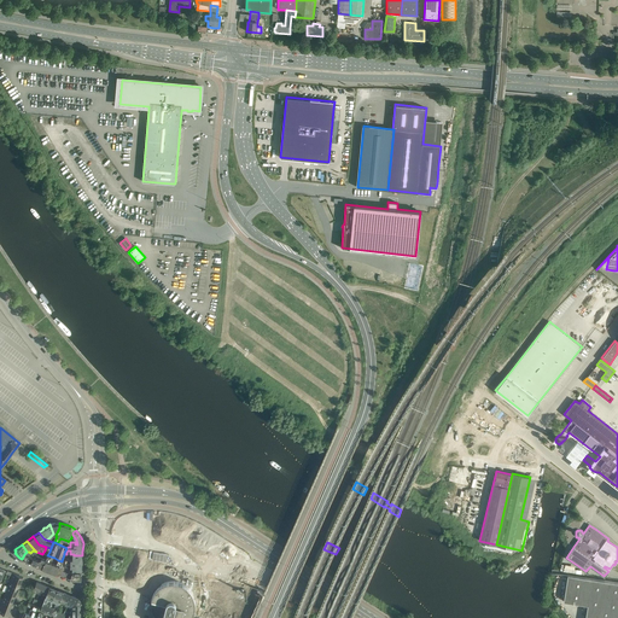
[(24,554),(22,559),(29,561),(30,563),(36,565),(39,560),(40,557),(33,554),(31,557),(29,555),(29,552),(27,552),(24,554)]
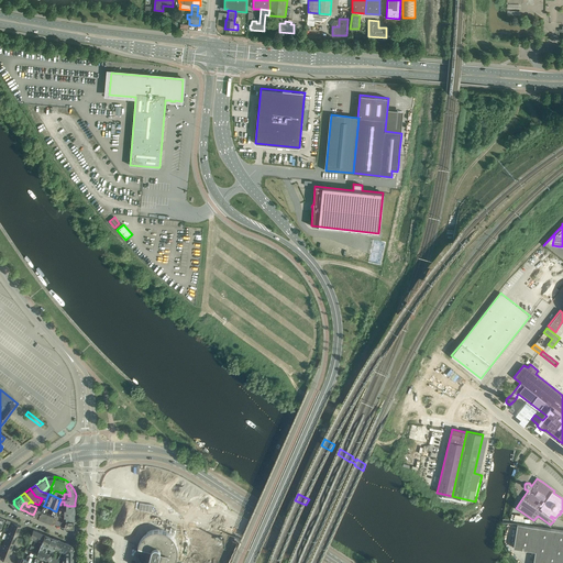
[(332,515),(332,516),(328,514),(328,512),(316,504),(312,510),(326,518),(326,517),(330,519),(330,520),(338,526),(341,519),(332,515)]
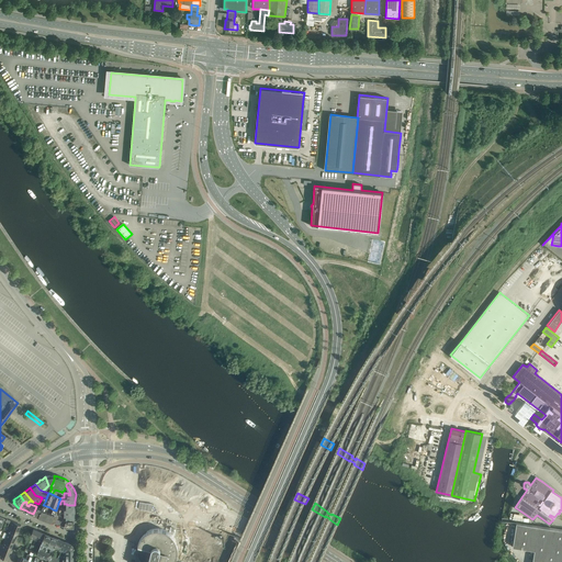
[(55,514),(58,516),(59,515),(64,515),(64,518),(66,519),(74,519),(75,519),(75,513),(75,505),(67,505),(67,504),(64,504),(63,504),(63,508),(59,507),(59,508),(59,510),(56,510),(55,514)]
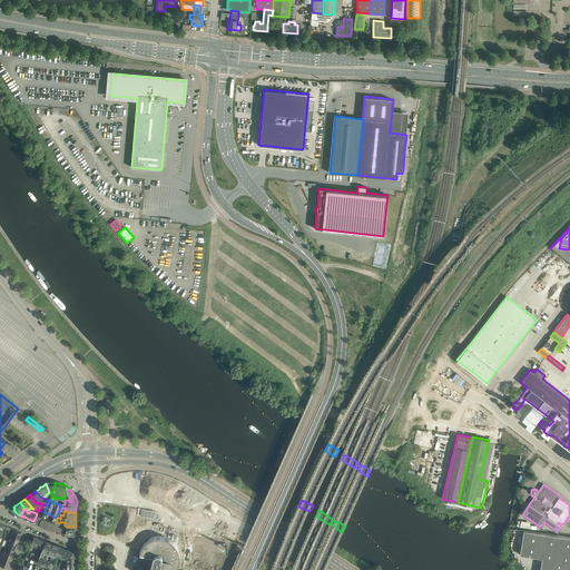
[(36,517),(33,521),(39,523),(42,516),(39,514),(37,513),(36,517)]
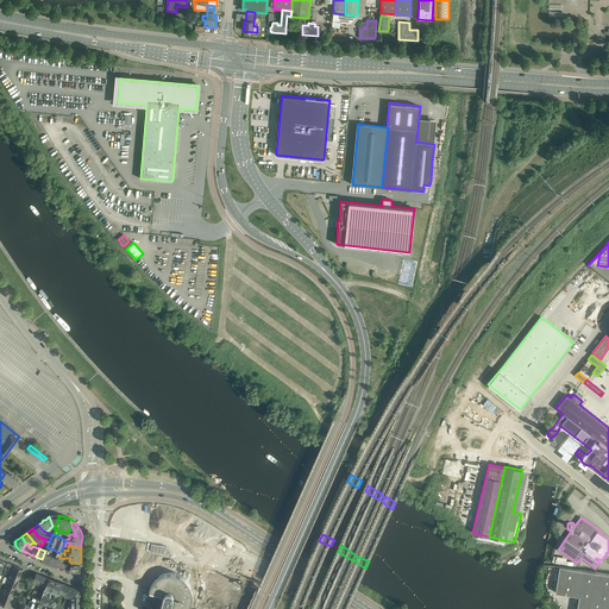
[(45,551),(42,559),(46,560),(51,563),(56,565),(60,557),(56,556),(54,554),(50,553),(49,553),(45,551)]
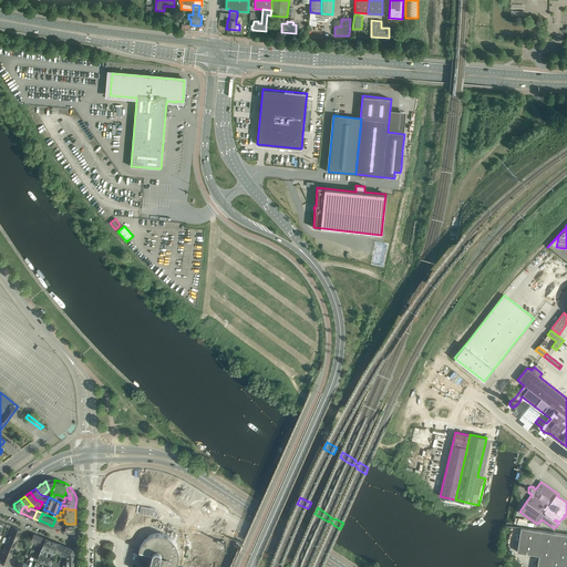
[(55,518),(52,526),(55,527),(60,528),(65,531),(66,524),(64,523),(59,521),(55,518)]
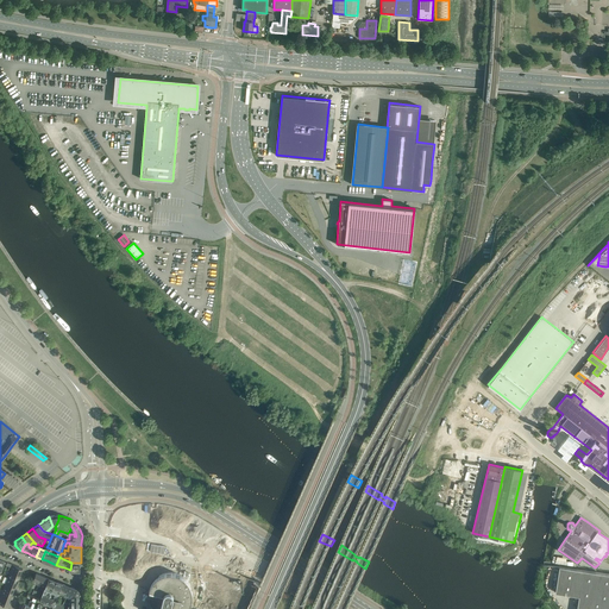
[(12,567),(11,571),(20,575),(23,569),(7,563),(6,565),(12,567)]
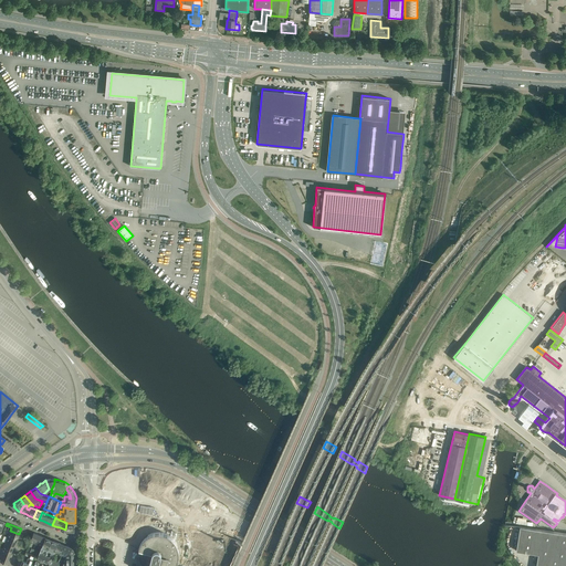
[(565,565),(565,533),(520,526),(516,551),(538,554),(535,565),(565,565)]
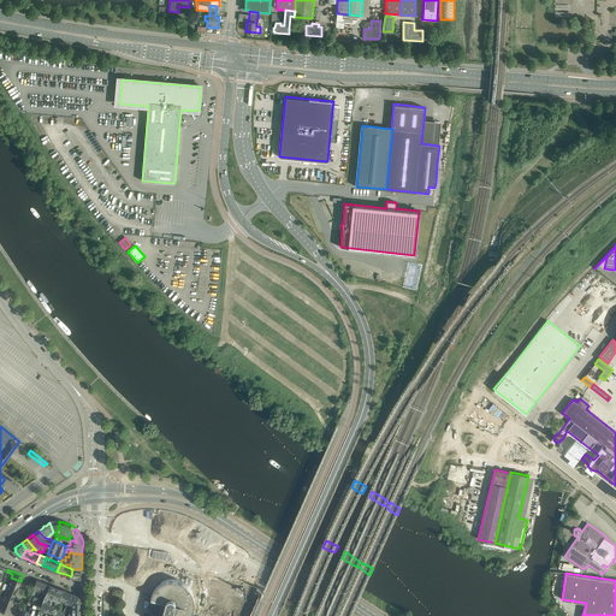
[(17,588),(21,581),(11,578),(9,584),(17,588)]
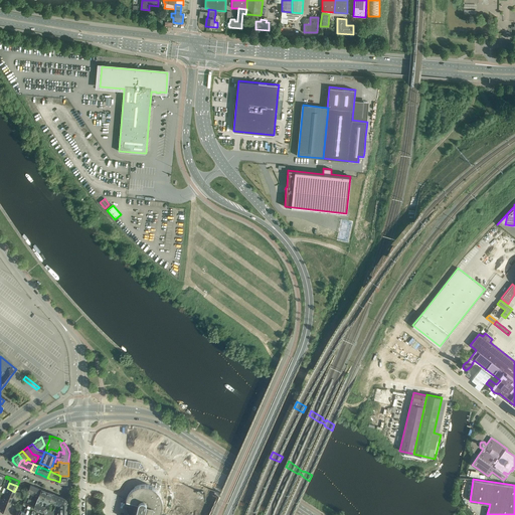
[(162,514),(159,514),(159,513),(160,511),(161,510),(162,508),(162,506),(162,505),(162,503),(162,501),(162,500),(162,498),(161,497),(161,495),(160,494),(159,493),(159,492),(158,491),(157,489),(155,488),(154,487),(153,487),(151,486),(150,485),(148,485),(147,485),(145,484),(144,484),(142,484),(141,485),(139,485),(138,486),(136,486),(135,487),(134,487),(133,488),(132,489),(131,490),(130,492),(129,493),(128,494),(127,496),(127,497),(126,499),(126,501),(126,502),(126,504),(126,506),(126,507),(127,509),(128,510),(128,512),(127,514),(162,514)]
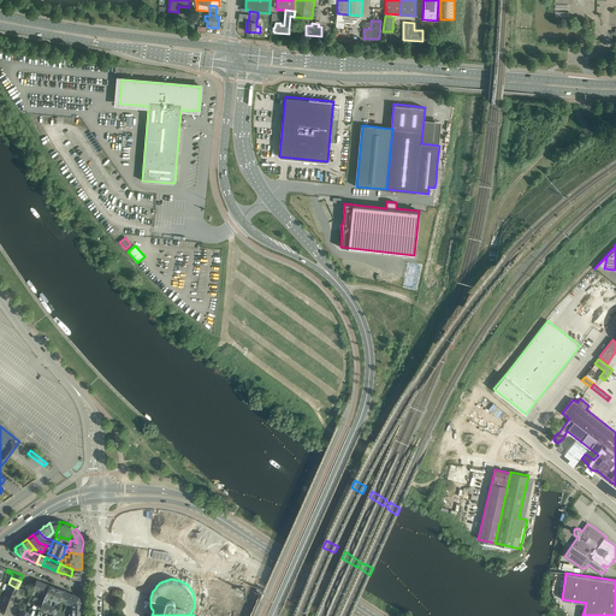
[(36,580),(33,590),(39,592),(42,582),(36,580)]
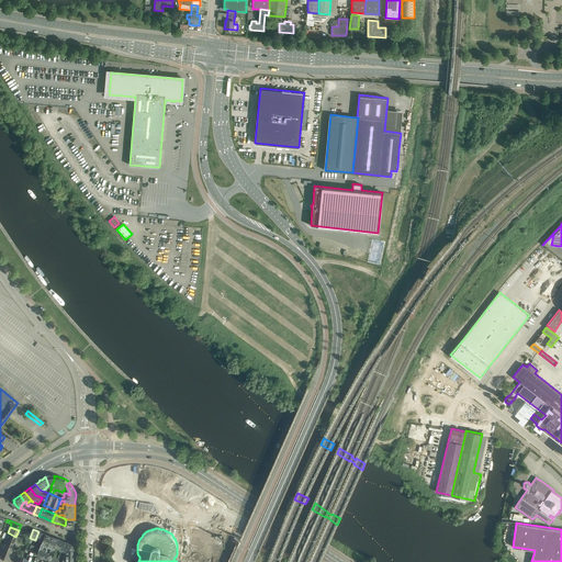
[(38,531),(35,540),(42,542),(45,534),(38,531)]
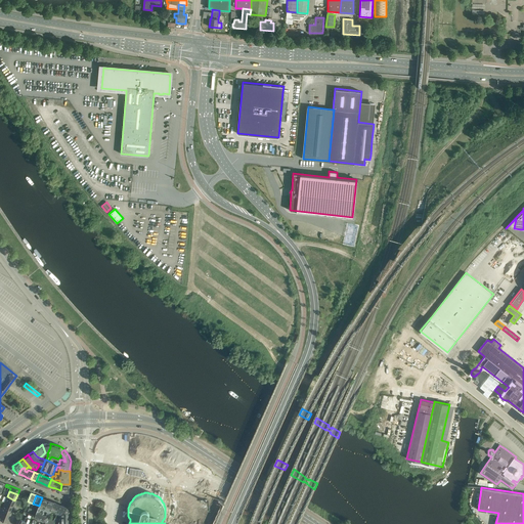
[(7,496),(4,503),(12,506),(14,500),(7,496)]
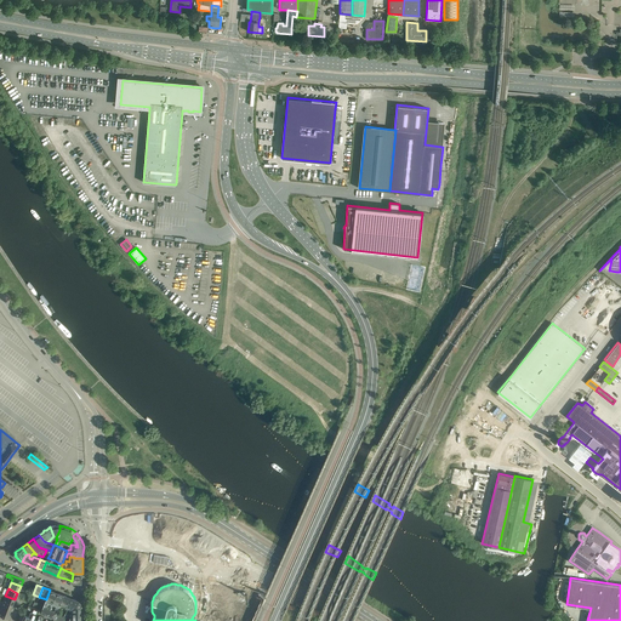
[(46,599),(41,609),(46,611),(55,592),(50,590),(46,599)]
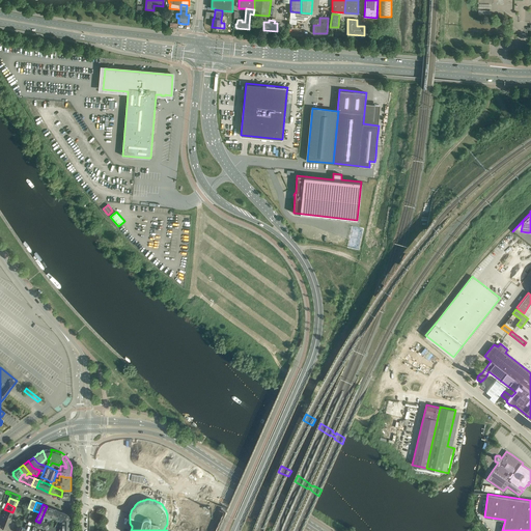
[(182,504),(180,529),(190,530),(214,530),(224,509),(213,504),(182,504)]
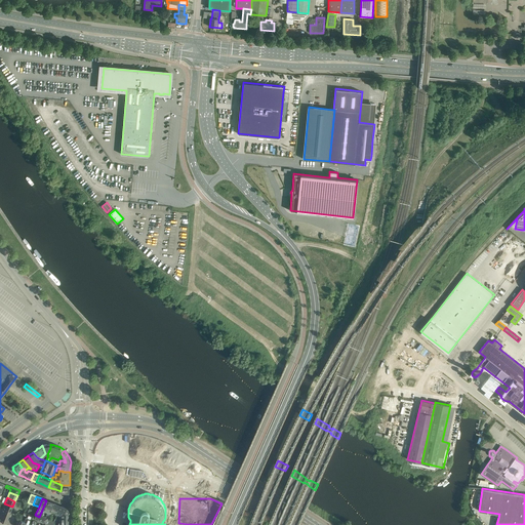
[(46,500),(39,517),(41,518),(43,518),(49,501),(46,500)]
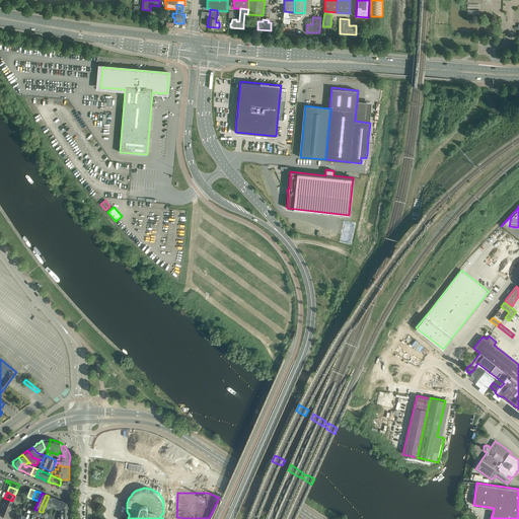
[(49,496),(43,512),(46,514),(47,513),(48,510),(50,505),(53,498),(49,496)]
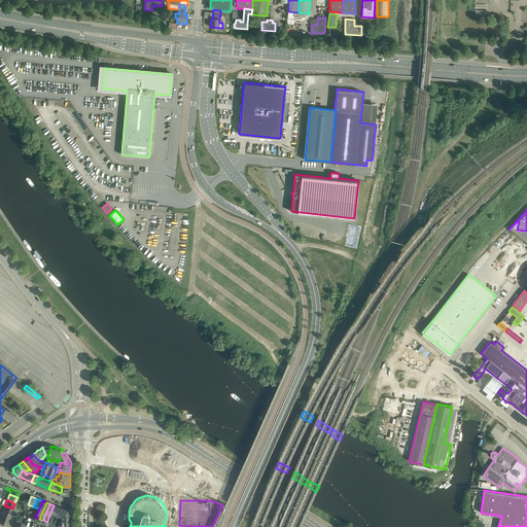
[(4,505),(2,511),(10,514),(12,508),(4,505)]
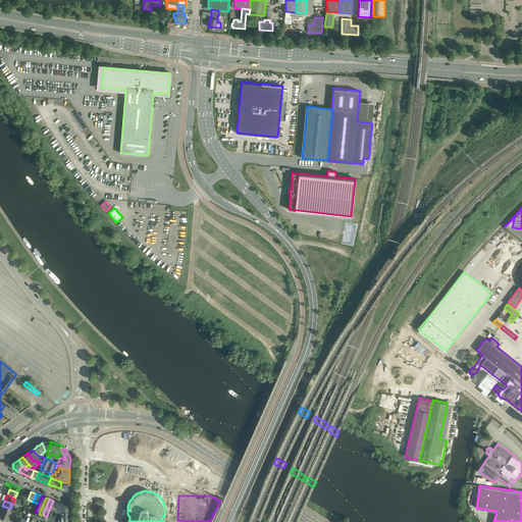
[(58,503),(55,511),(56,512),(58,512),(60,511),(61,511),(63,509),(64,511),(67,511),(68,511),(68,509),(66,506),(60,503),(58,503)]
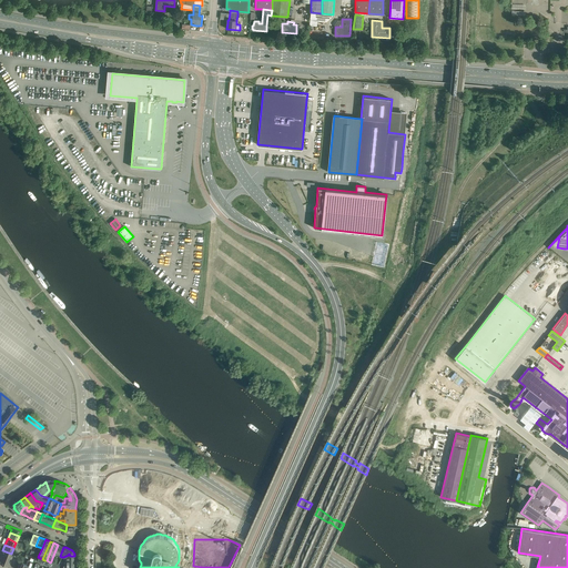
[(2,550),(0,556),(9,559),(11,554),(2,550)]
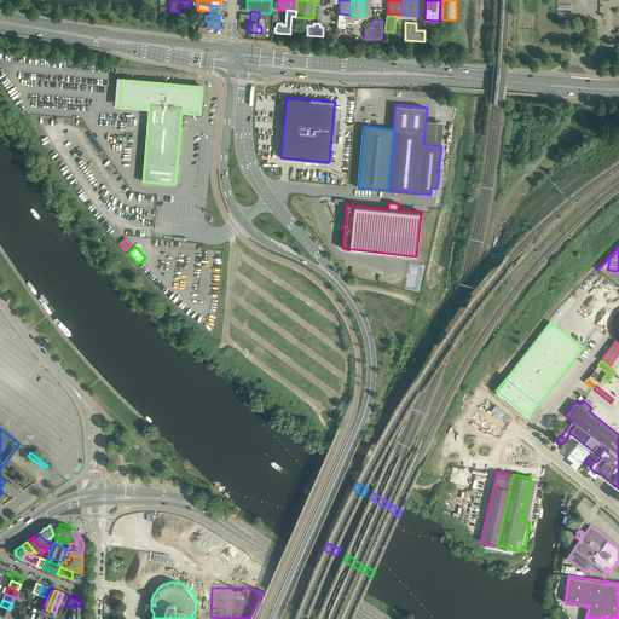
[(21,618),(36,618),(38,618),(34,615),(38,607),(36,607),(34,606),(28,603),(28,605),(27,608),(30,609),(28,614),(24,612),(21,618)]
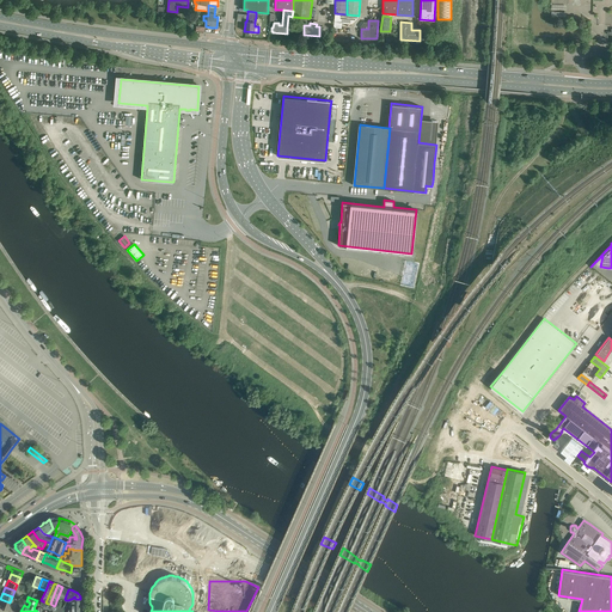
[(0,606),(7,610),(10,603),(0,599),(0,606)]
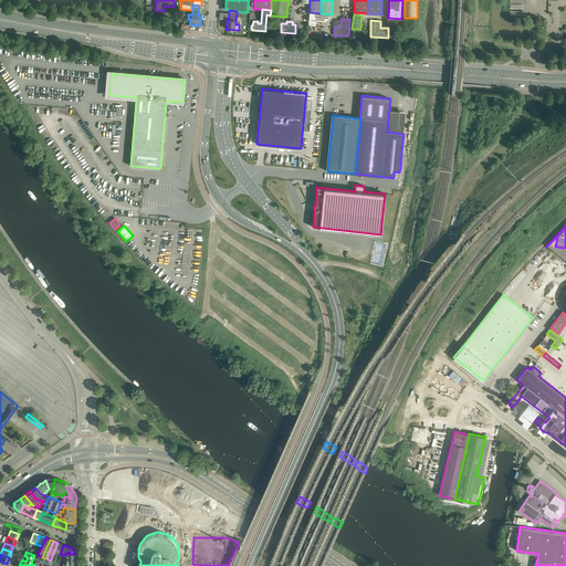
[(34,565),(33,565),(48,565),(49,565),(50,561),(46,558),(44,558),(42,557),(38,555),(34,565)]
